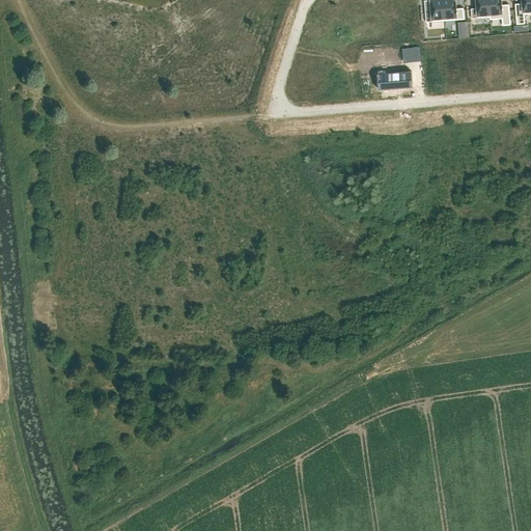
[(430,0),(431,12),(425,12),(426,23),(445,21),(443,0),(430,0)]
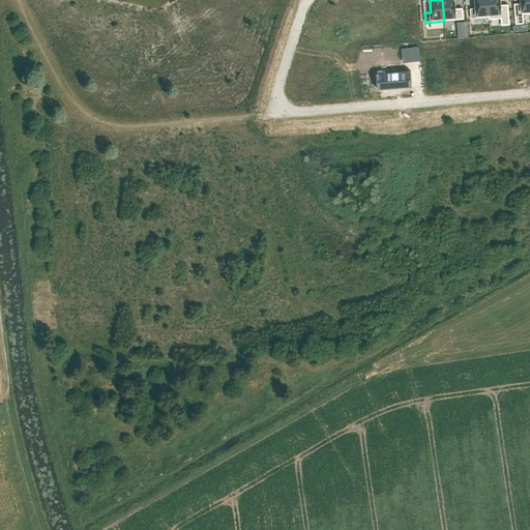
[(454,0),(442,0),(444,21),(464,20),(463,8),(455,8),(454,0)]
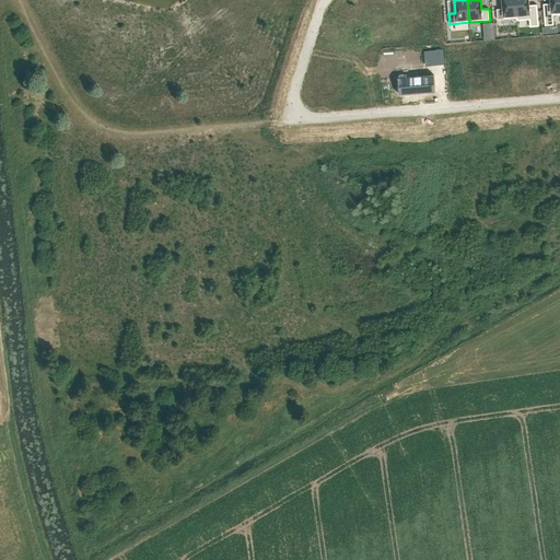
[(502,0),(503,9),(497,10),(498,20),(516,19),(517,19),(515,0),(502,0)]
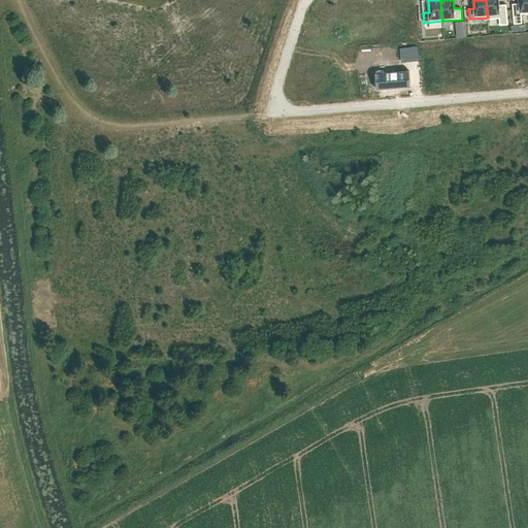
[(498,0),(486,0),(488,18),(487,18),(487,20),(499,19),(500,26),(508,25),(506,4),(499,5),(498,0)]
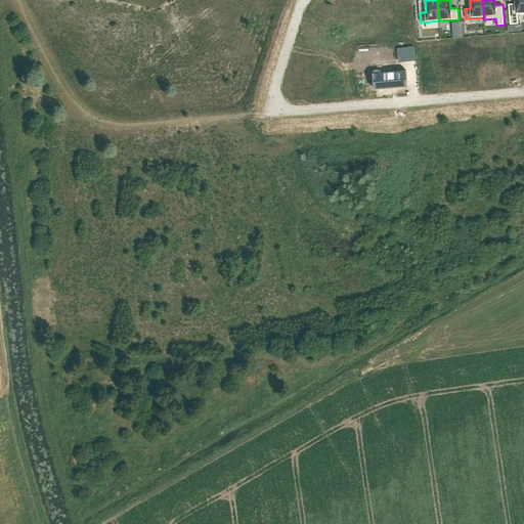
[(523,0),(515,0),(516,3),(509,4),(510,25),(518,24),(517,14),(523,13),(523,0)]
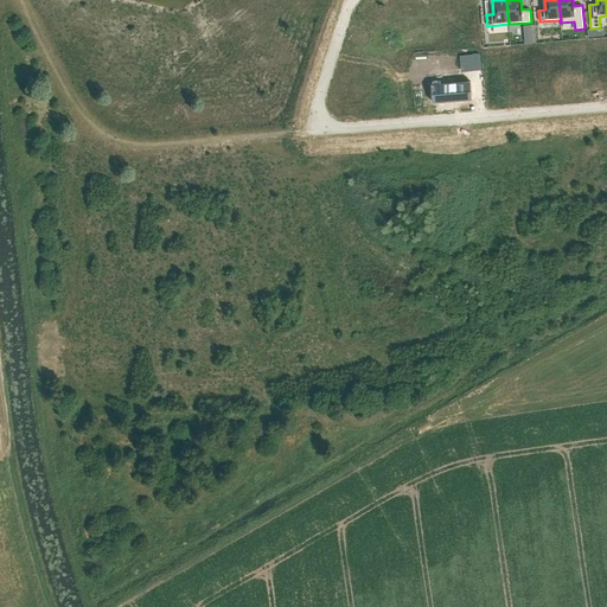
[(525,36),(535,36),(534,26),(524,26),(525,36)]
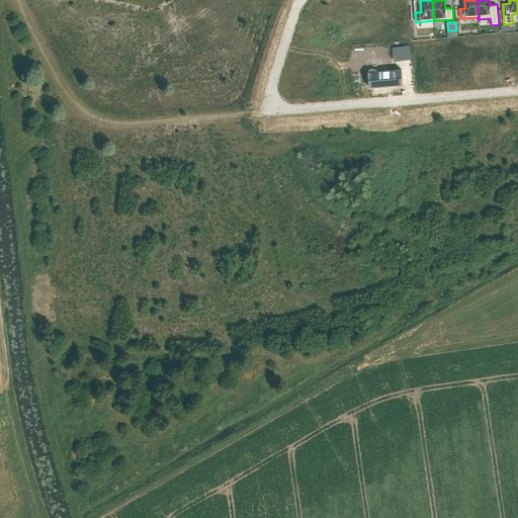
[(372,87),(368,87),(368,88),(398,85),(398,83),(403,82),(402,69),(371,72),(372,87)]
